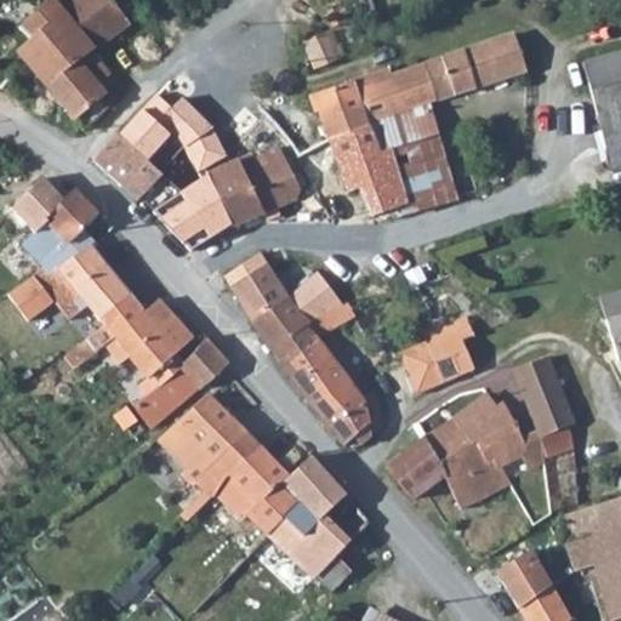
[(56,0),(21,29),(33,41),(67,13),(56,0)]
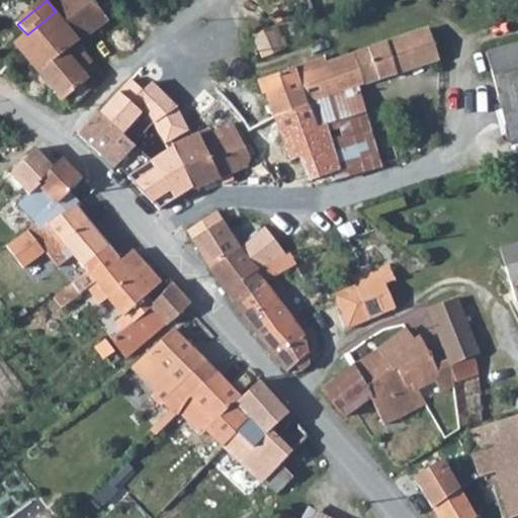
[(87,0),(47,0),(56,11),(63,20),(87,0)]
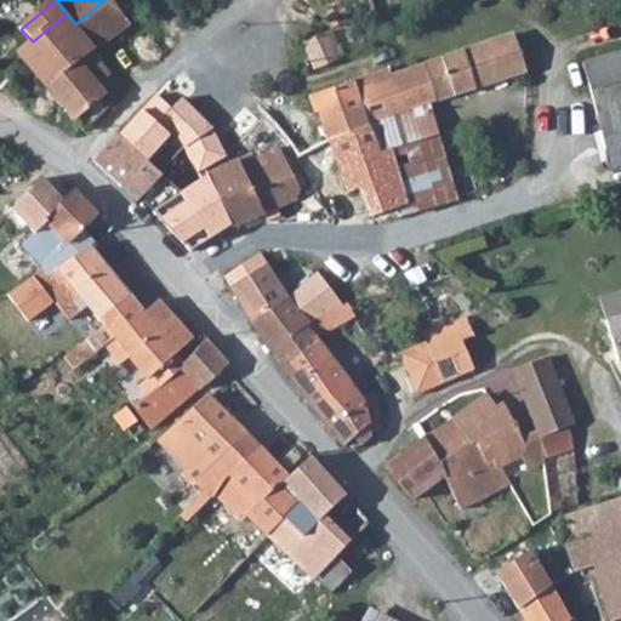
[(132,26),(110,0),(104,0),(75,24),(98,53),(132,26)]
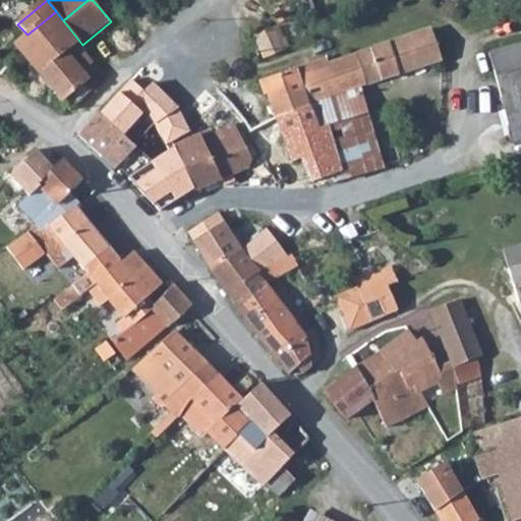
[(56,11),(27,35),(15,44),(20,49),(37,67),(66,102),(76,93),(83,102),(96,91),(92,85),(95,82),(95,72),(92,68),(95,64),(79,47),(82,45),(63,20),(56,11)]
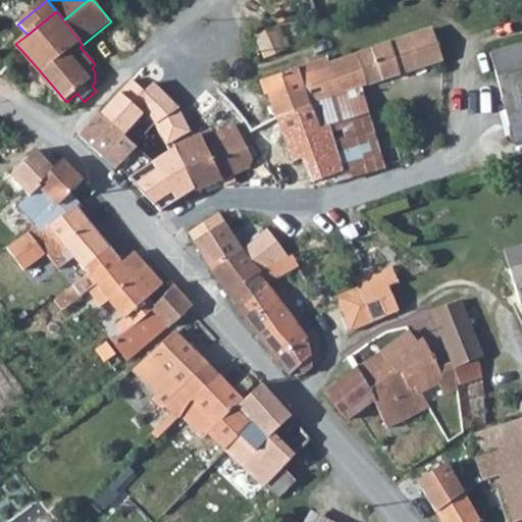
[(300,23),(294,12),(281,16),(288,29),(300,23)]
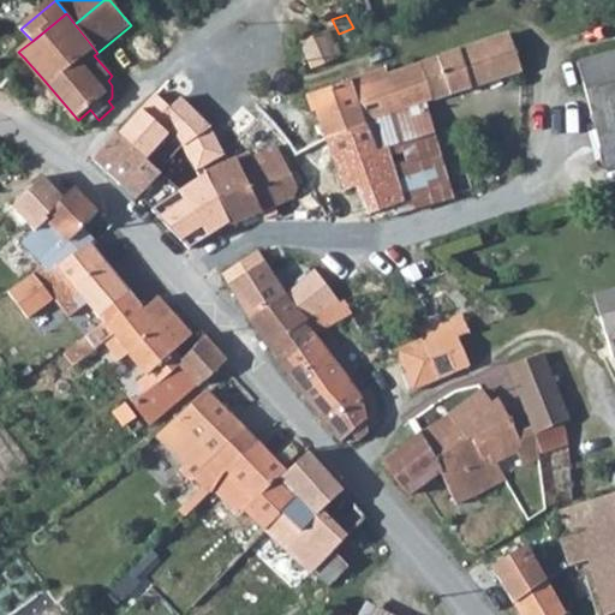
[(502,30),(419,61),(433,99),(473,84),(521,65),(513,40),(508,28),(502,30)]
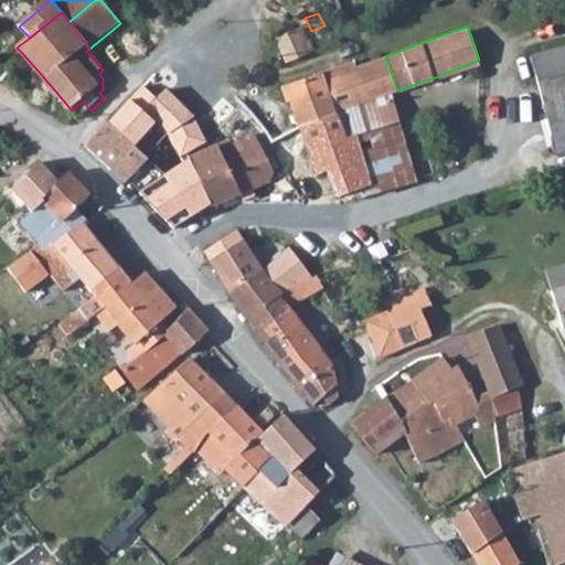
[(312,50),(300,27),(288,32),(301,55),(312,50)]
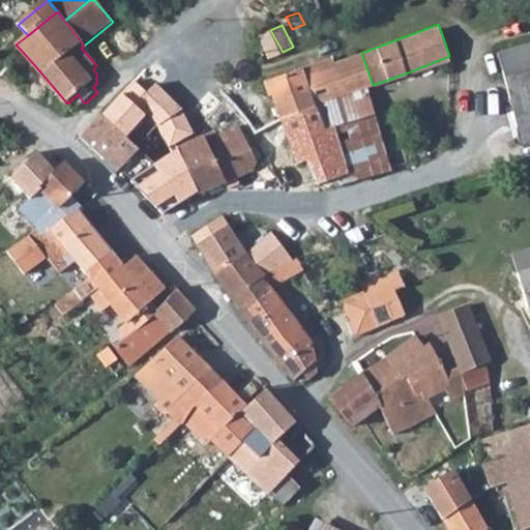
[(529,41),(525,43),(497,50),(519,138),(529,135),(529,41)]
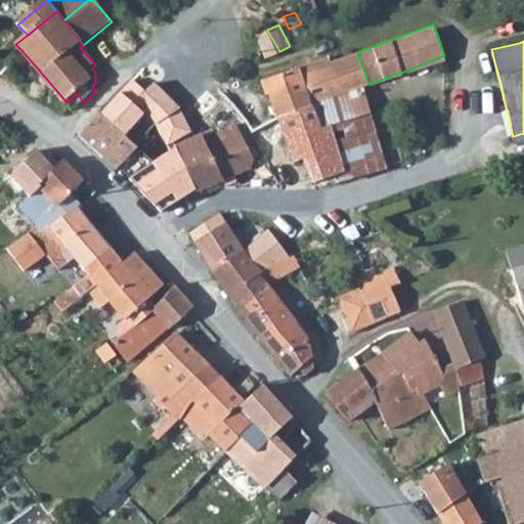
[(8,70),(22,82),(37,68),(20,49),(8,70)]
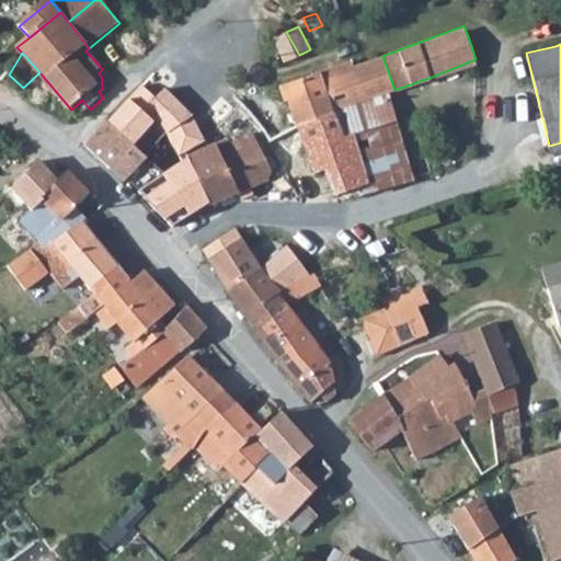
[(395,90),(382,56),(354,66),(367,100),(388,92),(395,90)]
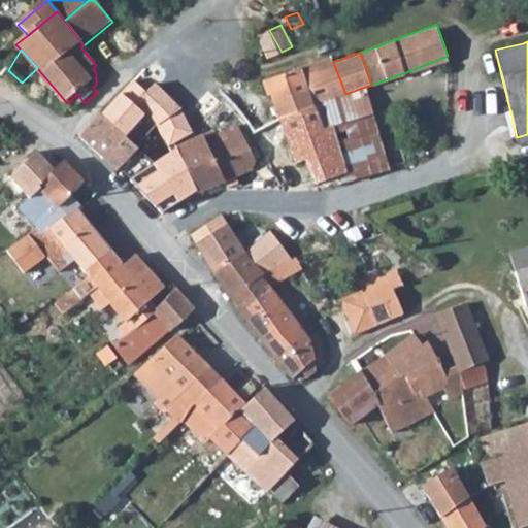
[(345,94),(333,62),(305,73),(311,92),(317,104),(345,94)]
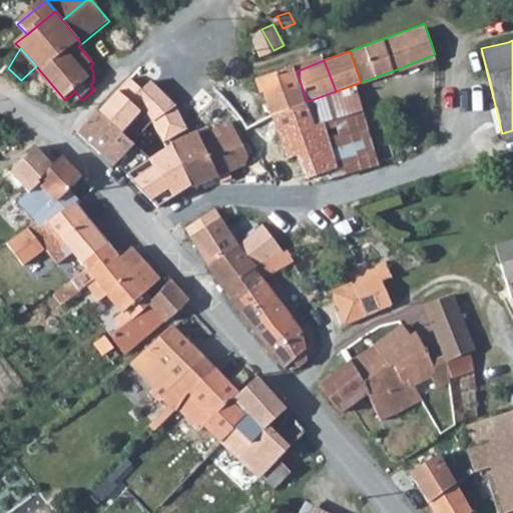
[(303,89),(297,71),(295,66),(257,78),(260,88),(254,89),(257,95),(268,92),(270,100),(276,98),(303,89)]
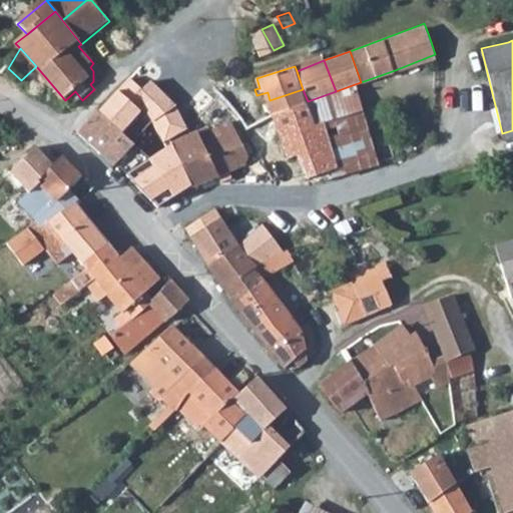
[(133,78),(121,90),(143,112),(155,101),(133,78)]
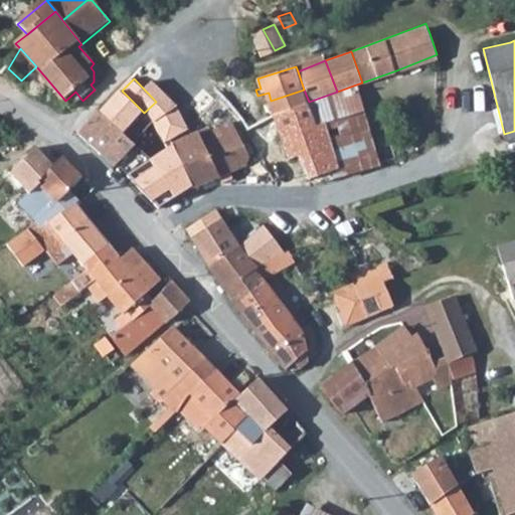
[(356,84),(337,92),(309,102),(309,105),(317,126),(344,117),(346,121),(365,114),(356,84)]
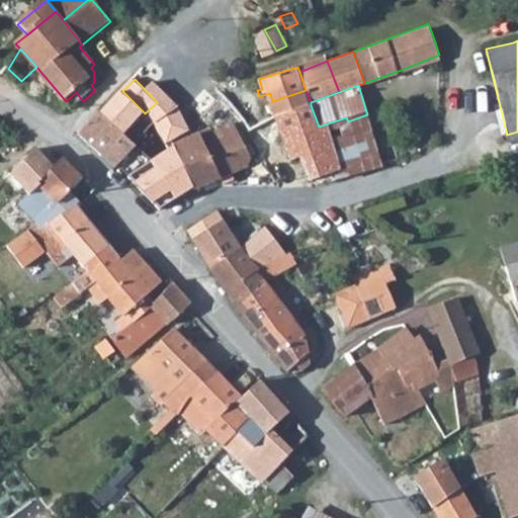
[(311,102),(306,90),(278,99),(272,101),(277,116),(311,105),(311,102)]
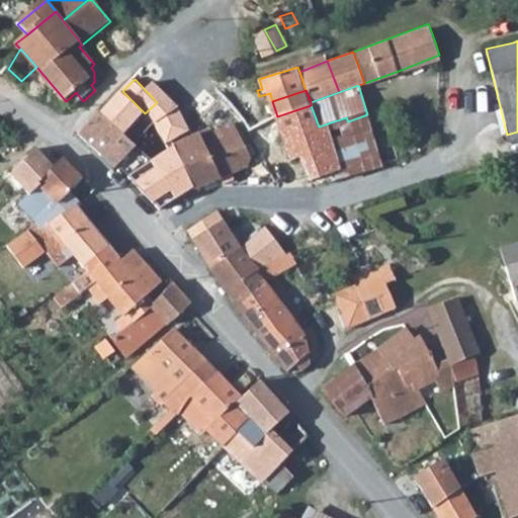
[(145,113),(122,91),(102,112),(124,132),(145,113)]
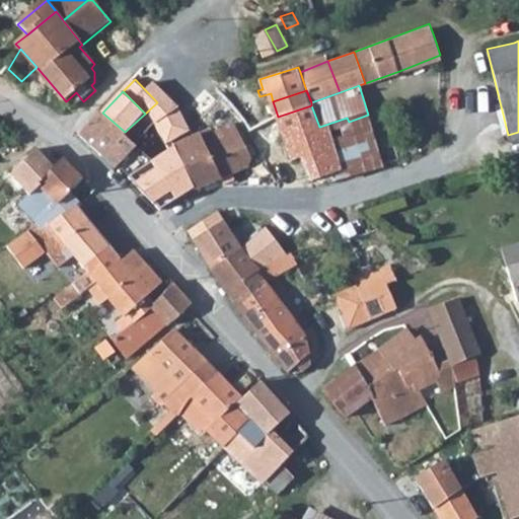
[(319,127),(311,105),(278,117),(287,141),(320,130),(319,127)]
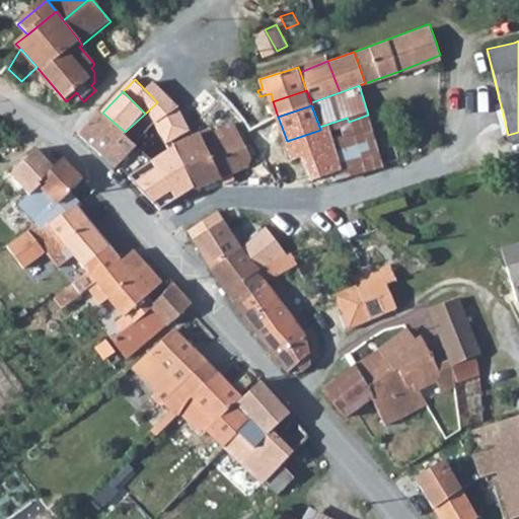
[(165,143),(187,131),(178,108),(156,123),(165,143)]
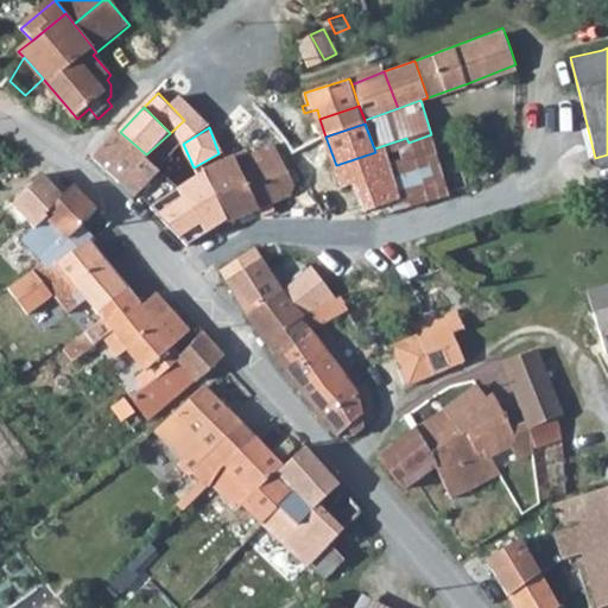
[(93,156),(118,181),(124,175),(146,154),(120,132),(118,130),(93,156)]
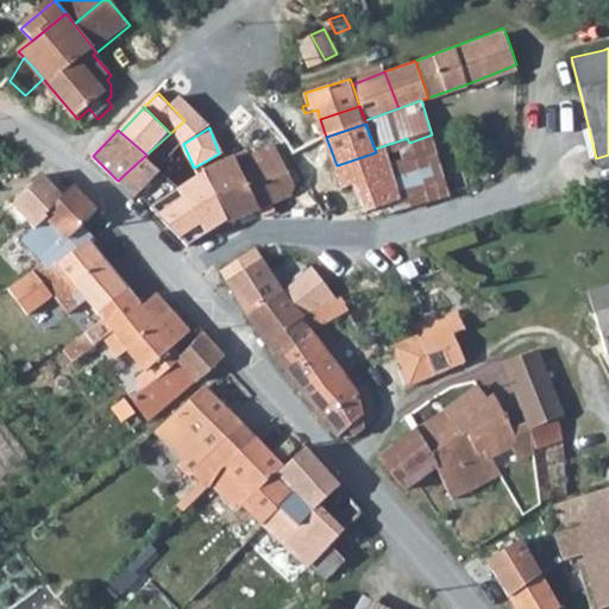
[(449,195),(432,135),(409,143),(407,138),(375,149),(376,152),(383,171),(390,169),(399,199),(393,201),(397,212),(449,195)]
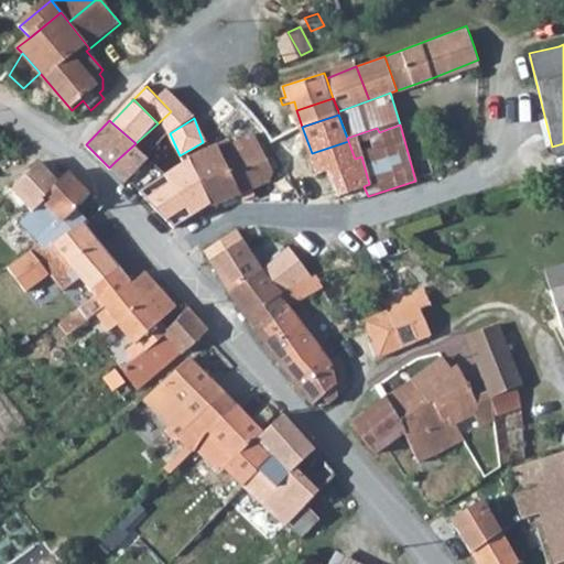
[(253,136),(234,144),(219,150),(228,166),(243,193),(255,188),(271,181),(272,165),(253,136)]
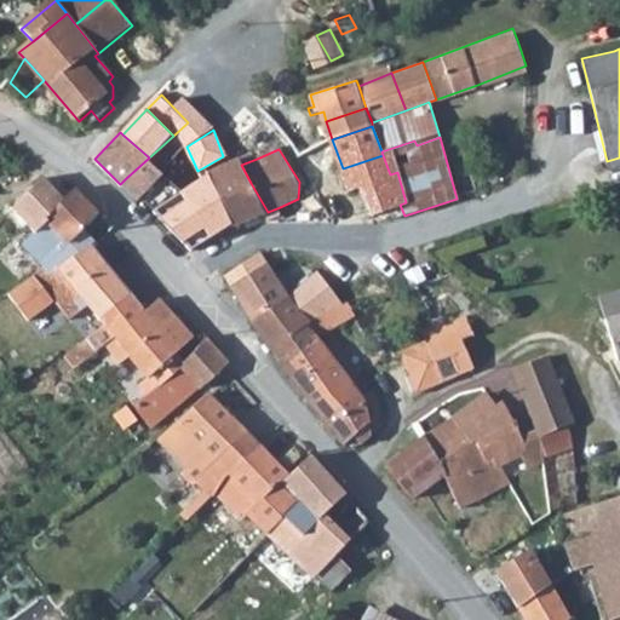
[(394,219),(405,216),(400,205),(406,202),(397,172),(390,174),(383,155),(343,168),(350,190),(346,191),(350,202),(366,196),(373,214),(380,212),(382,218),(392,214),(394,219)]
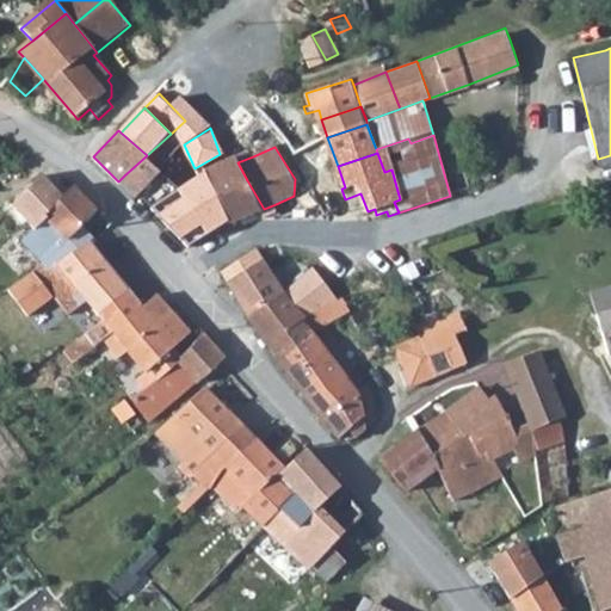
[(147,155),(124,176),(136,189),(146,180),(159,195),(173,181),(147,155)]
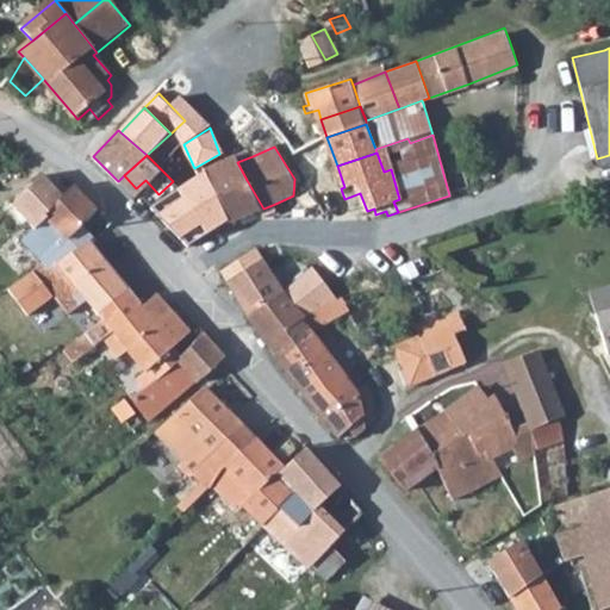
[(188,248),(236,221),(263,209),(247,180),(237,162),(234,157),(205,172),(211,185),(206,191),(174,226),(172,229),(188,248)]
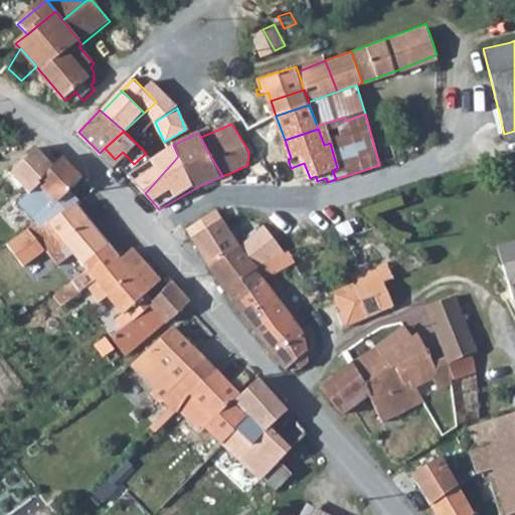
[(166,148),(174,161),(178,156),(173,145),(166,148)]
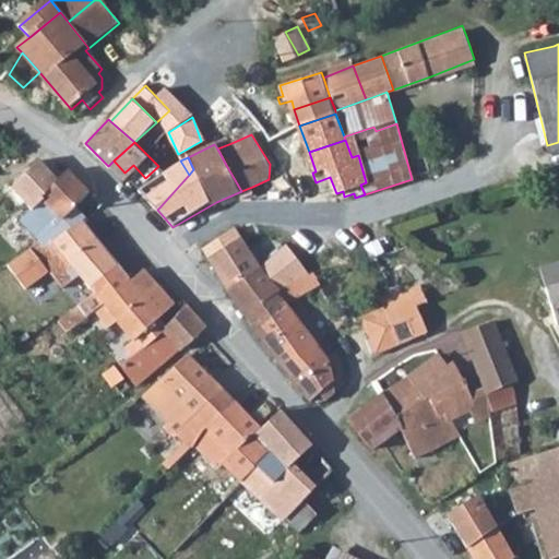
[(125,173),(114,161),(108,166),(135,187),(145,178),(133,165),(125,173)]
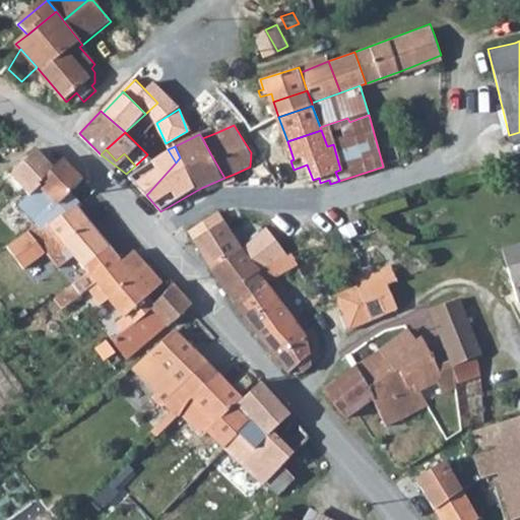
[(132,179),(148,193),(176,163),(168,149),(156,154),(150,158),(132,179)]
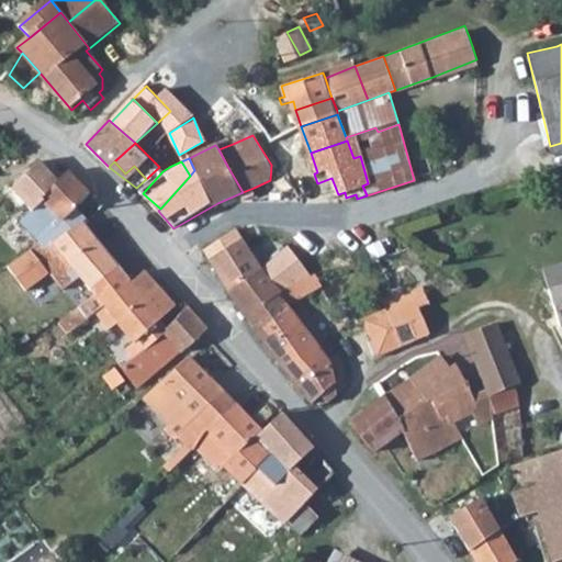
[(69,228),(80,222),(85,218),(76,210),(87,199),(66,176),(57,183),(37,165),(10,190),(30,212),(42,201),(69,228)]
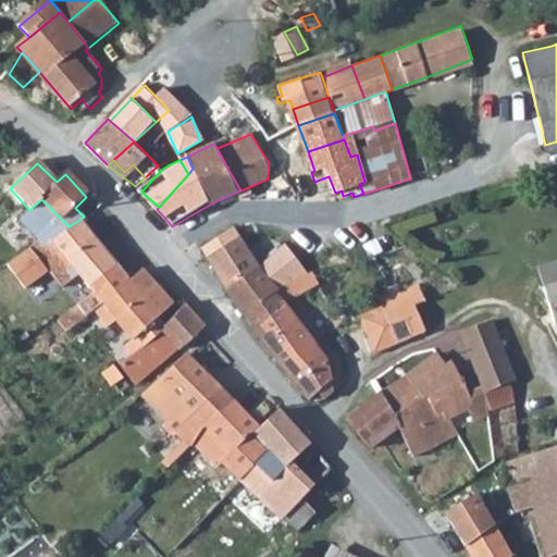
[(56,235),(69,226),(41,199),(29,210),(56,235)]
